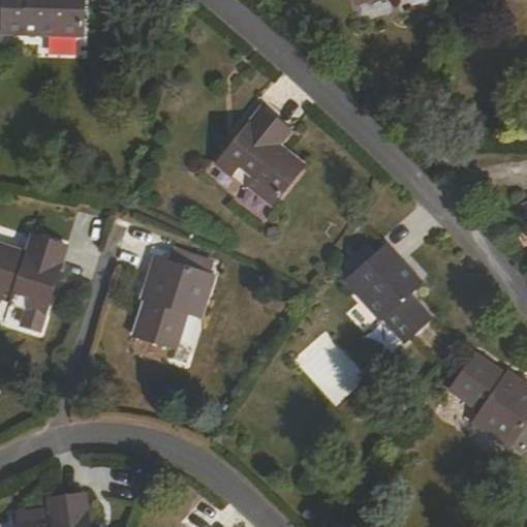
[(0,0),(0,34),(80,36),(81,0),(0,0)]
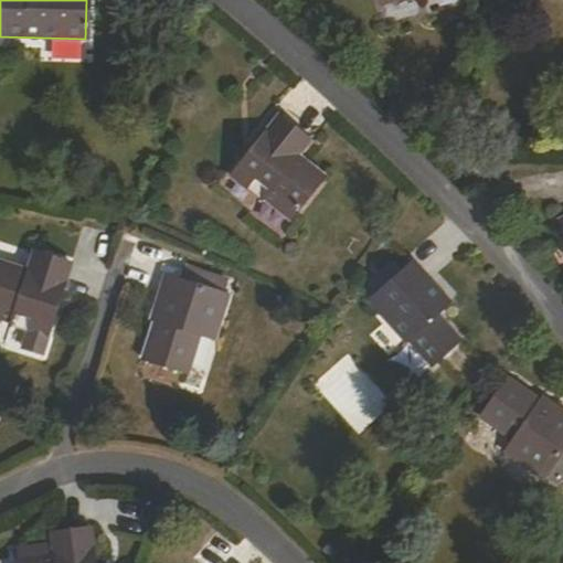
[(285,212),(310,181),(290,163),(296,156),(306,144),(276,117),(232,171),(256,193),(259,191),(285,212)]
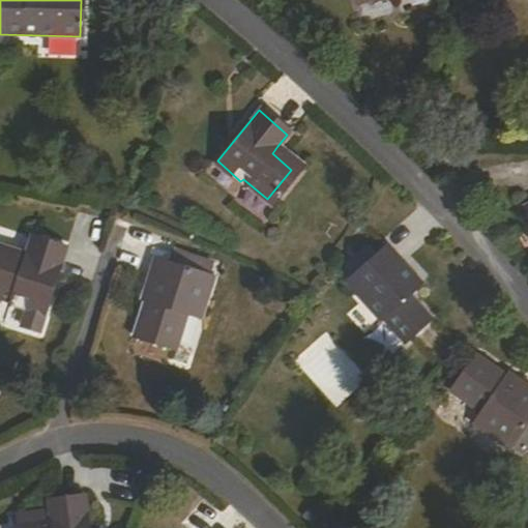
[(277,146),(272,153),(291,170),(297,162),(277,146)]
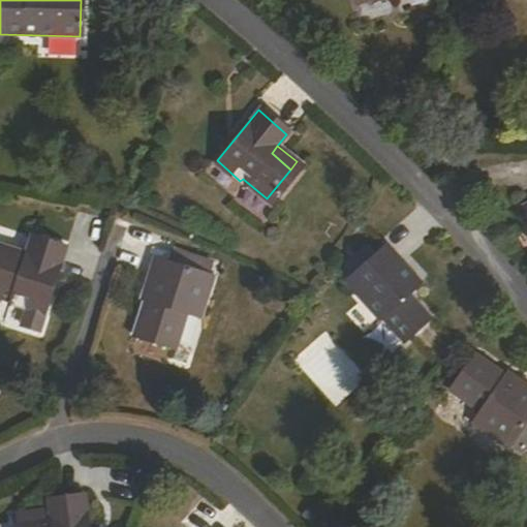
[(43,310),(64,247),(35,238),(27,262),(0,253),(0,293),(16,299),(14,302),(43,310)]
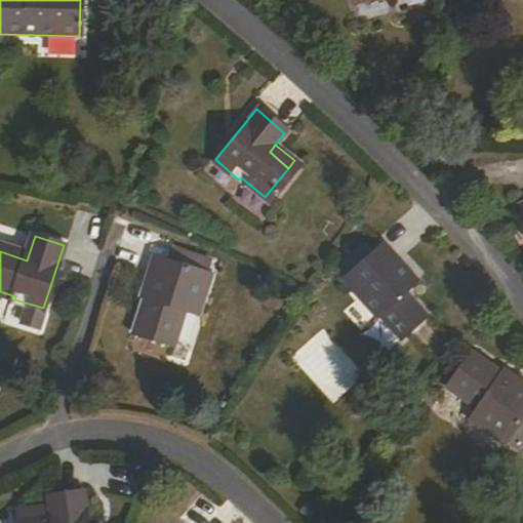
[(364,265),(345,282),(376,318),(378,316),(381,314),(403,338),(427,317),(405,293),(413,285),(398,268),(400,265),(381,244),(362,262),(364,265)]
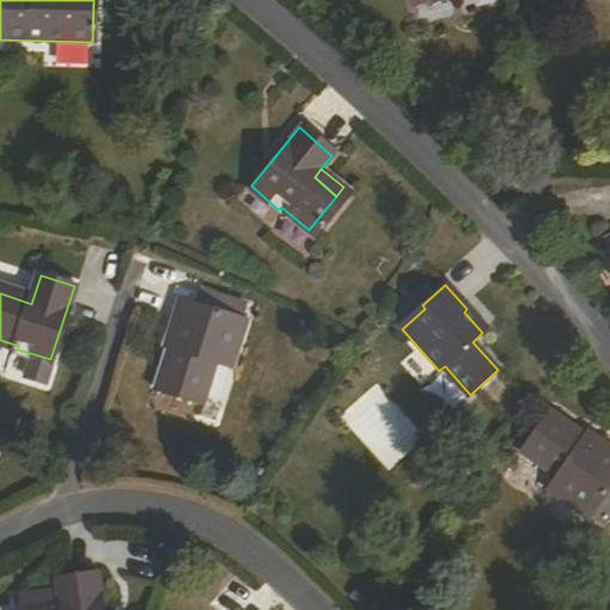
[(202,290),(197,304),(212,309),(217,294),(202,290)]
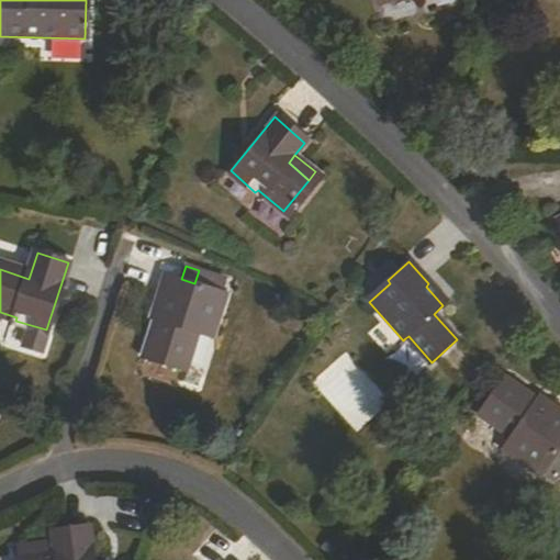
[(194,283),(181,279),(165,272),(149,316),(154,317),(141,355),(186,370),(199,334),(212,338),(227,294),(223,292),(216,291),(221,278),(199,270),(194,283)]
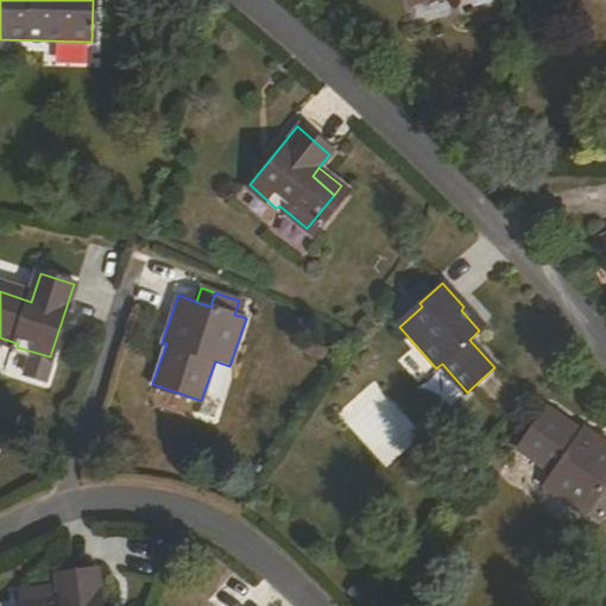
[(246,303),(239,301),(234,315),(241,316),(246,303)]
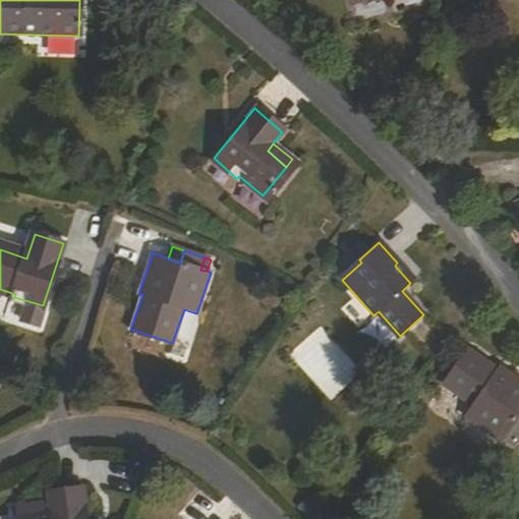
[(413,281),(397,263),(395,266),(410,283),(413,281)]
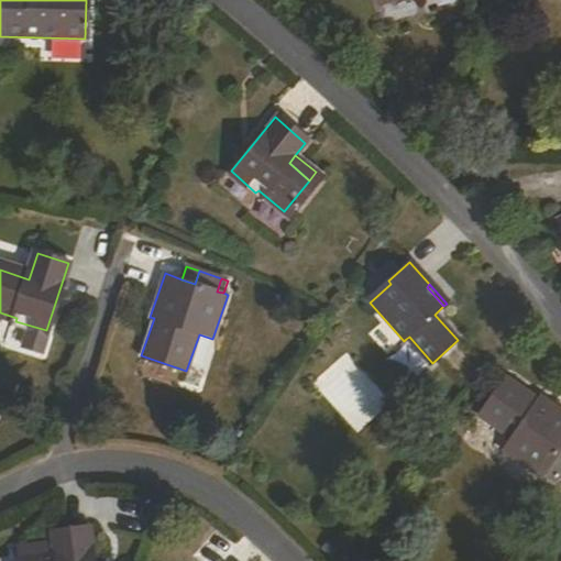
[(409,337),(406,339),(429,365),(432,363),(409,337)]
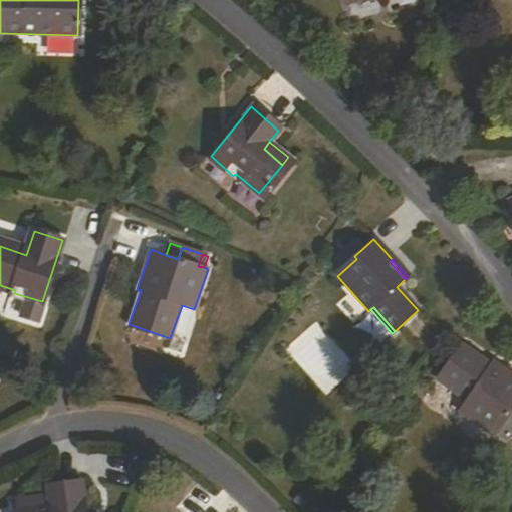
[(496,372),(489,367),(491,364),(461,344),(437,379),(466,401),(473,406),(466,418),(492,435),(497,428),(511,406),(511,375),(500,367),(496,372)]
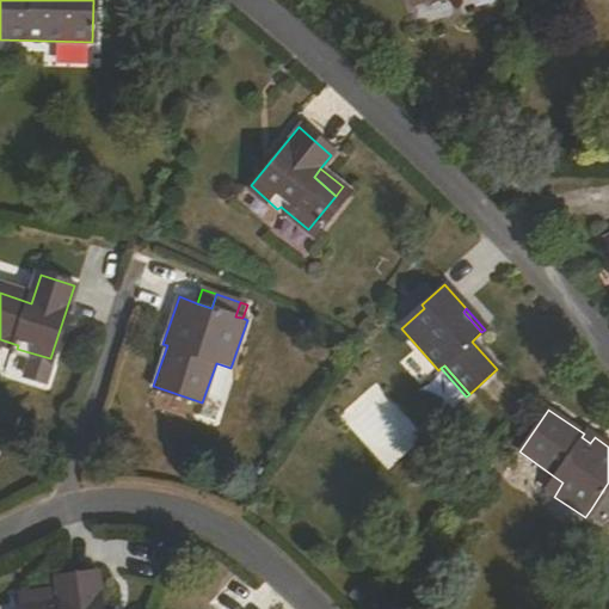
[(586,430),(584,434),(582,437),(590,443),(595,437),(586,430)]
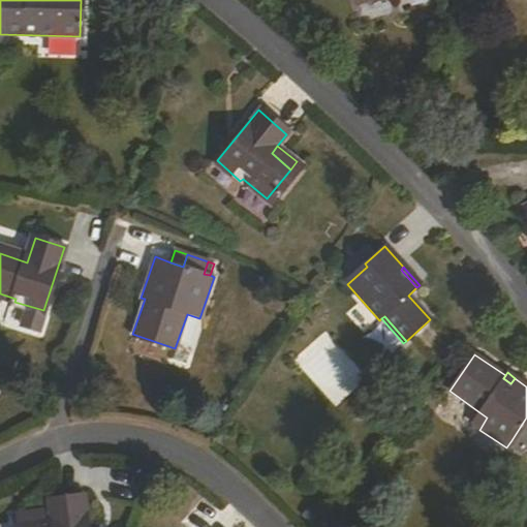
[(471,424),(479,430),(487,417),(479,412),(471,424)]
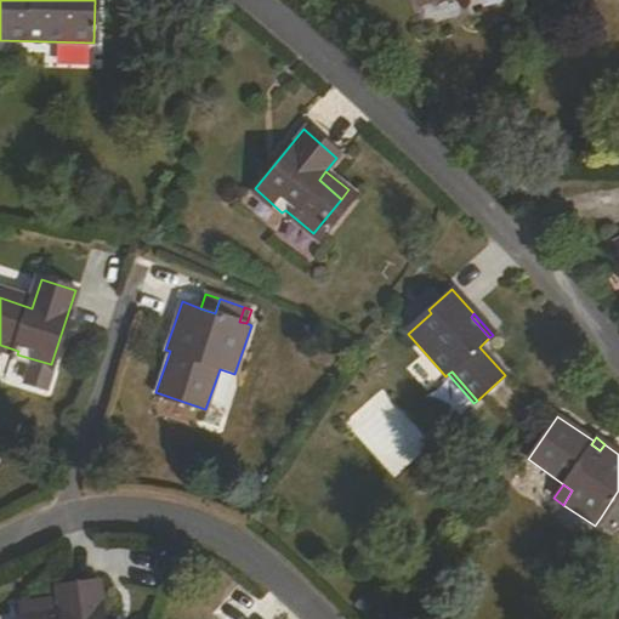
[(618,490),(601,517),(614,524),(618,518),(618,490)]
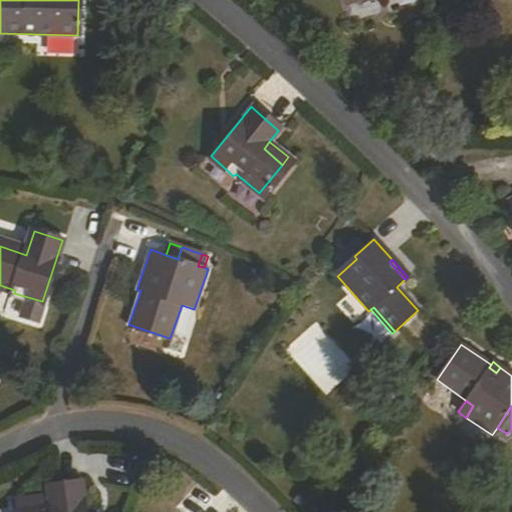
[(503,442),(508,434),(497,428),(492,435),(503,442)]
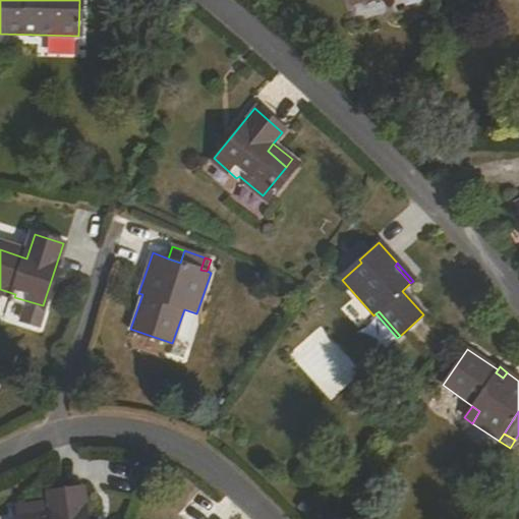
[(55,517),(43,518),(84,518),(81,489),(52,494),(55,517)]
